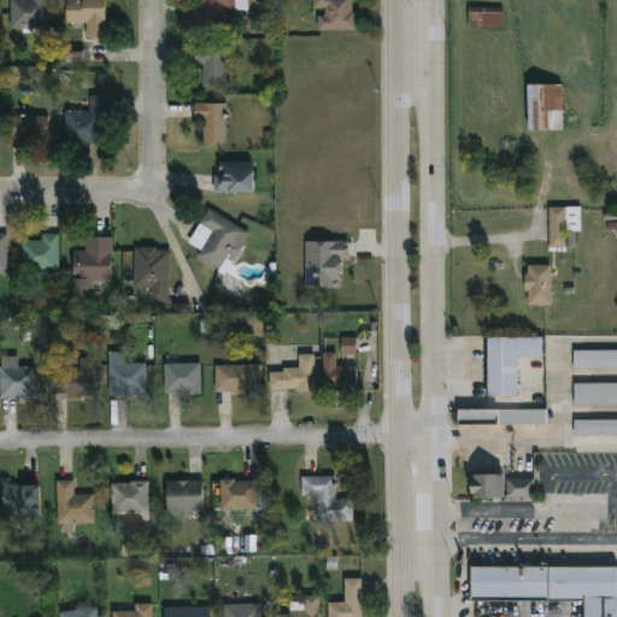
[(43,6),(43,28),(35,28),(35,33),(21,33),(21,27),(9,27),(9,0),(46,0),(46,6),(43,6)]
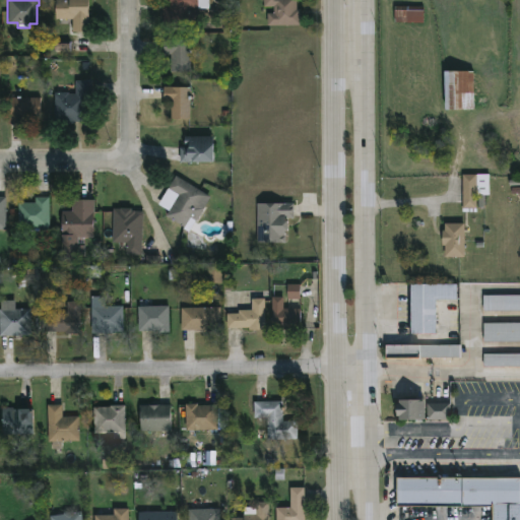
[(87,0),(87,30),(72,30),(72,17),(55,17),(55,0),(87,0)]
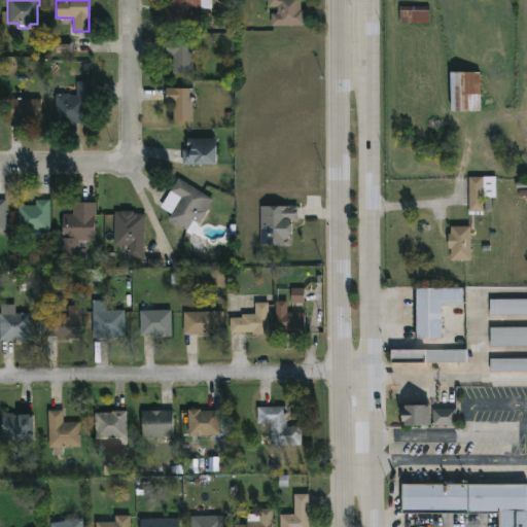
[(212,0),(212,9),(200,9),(200,28),(164,28),(164,6),(171,6),(171,0),(212,0)]
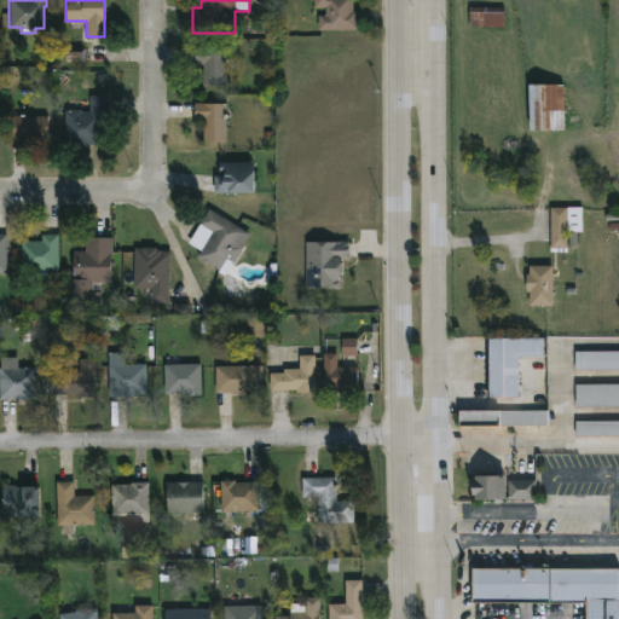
[(353,0),(353,10),(357,10),(357,30),(317,30),(317,15),(324,15),(324,7),(313,7),(313,0),(353,0)]
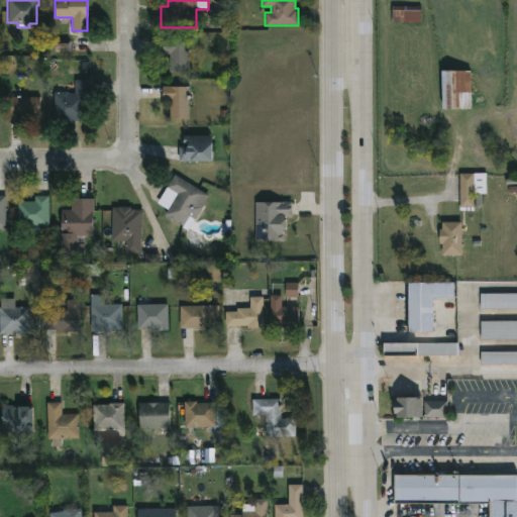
[(420,22),(391,22),(392,5),(420,6),(420,22)]
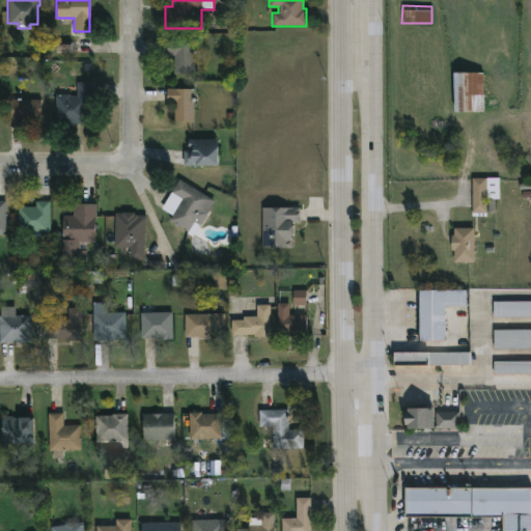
[(194,40),(193,73),(173,73),(174,54),(166,54),(166,39),(194,40)]
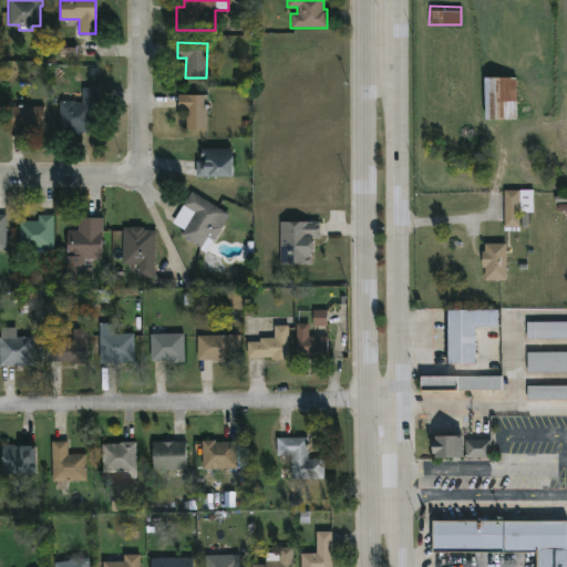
[(516,119),(484,119),(484,76),(516,75),(516,119)]
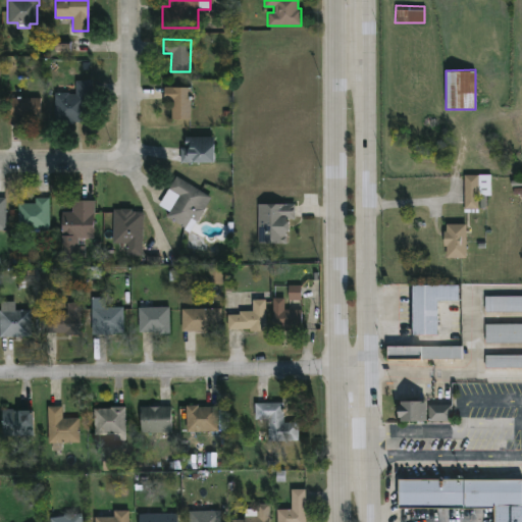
[(91,81),(91,98),(85,98),(85,121),(73,121),(73,124),(61,124),(61,121),(53,121),(54,92),(74,94),(74,80),(91,81)]
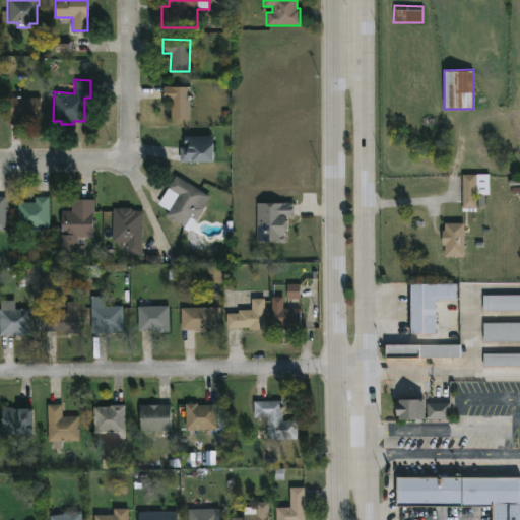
[(189,86),(189,119),(171,118),(171,101),(164,101),(164,86),(189,86)]
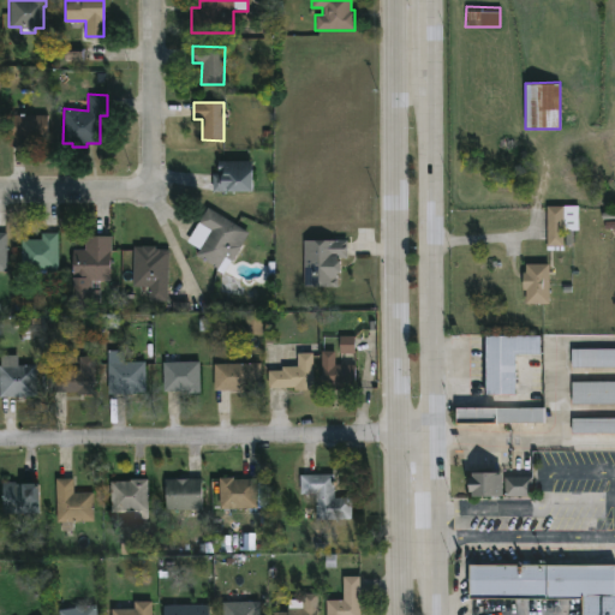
[(24,113),(24,114),(47,115),(46,138),(22,137),(22,145),(9,145),(9,114),(24,113)]
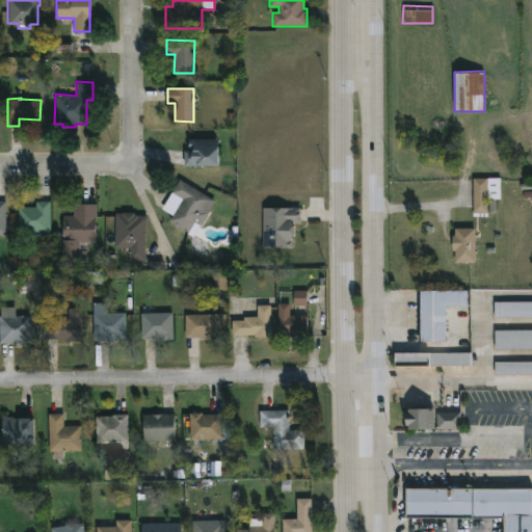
[(217,139),(216,166),(183,165),(183,148),(187,148),(188,138),(217,139)]
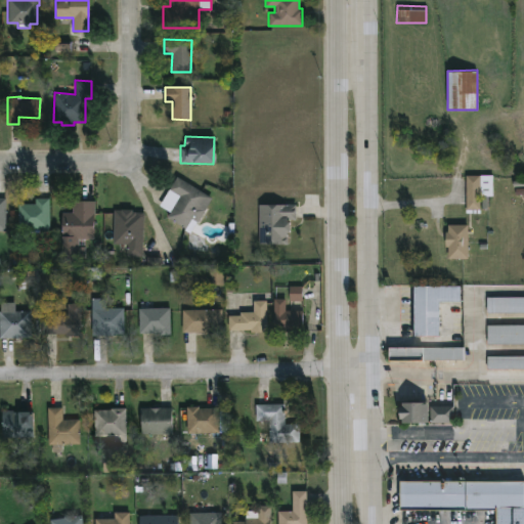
[(492,175),(492,197),(487,197),(487,209),(482,209),(482,197),(479,197),(479,210),(465,210),(466,175),(492,175)]
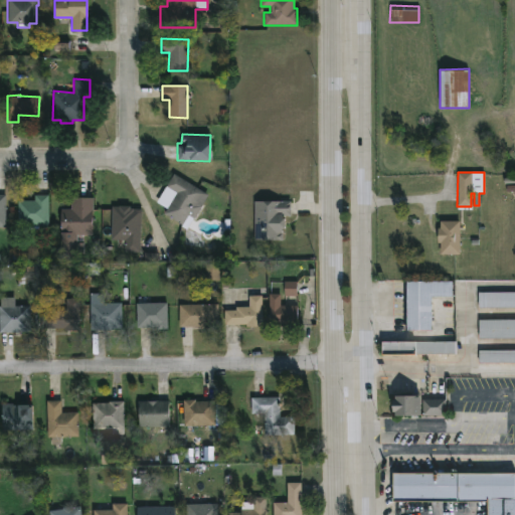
[(207,194),(187,228),(164,213),(167,208),(156,201),(173,173),(207,194)]
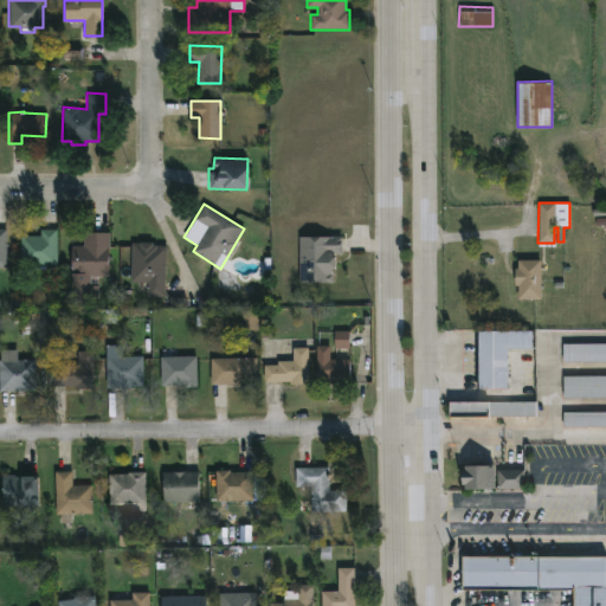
[(57,230),(57,270),(46,270),(46,275),(33,275),(33,266),(19,266),(20,236),(40,236),(40,229),(57,230)]
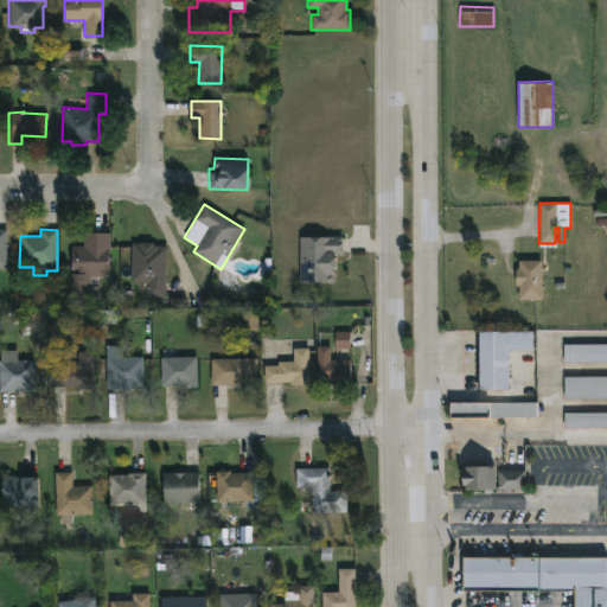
[(90,276),(90,286),(98,286),(97,298),(89,298),(89,300),(71,300),(71,246),(83,246),(83,232),(109,234),(109,278),(90,276)]
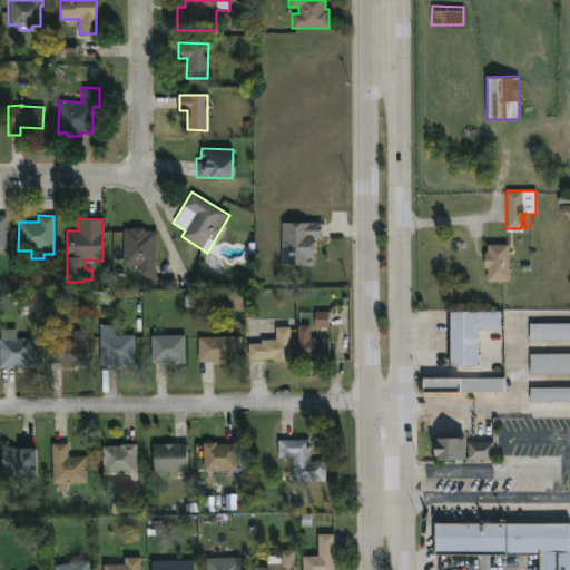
[(313,239),(313,242),(314,242),(314,253),(312,253),(312,265),(282,265),(282,223),(321,223),(321,239),(313,239)]
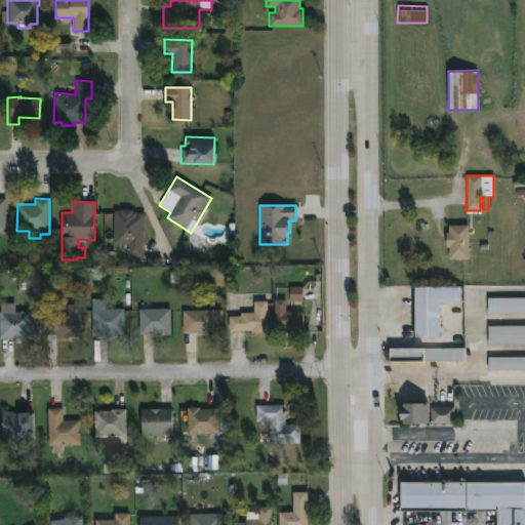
[(131,210),(131,212),(144,213),(143,256),(126,256),(126,253),(118,253),(118,244),(113,244),(114,210),(131,210)]
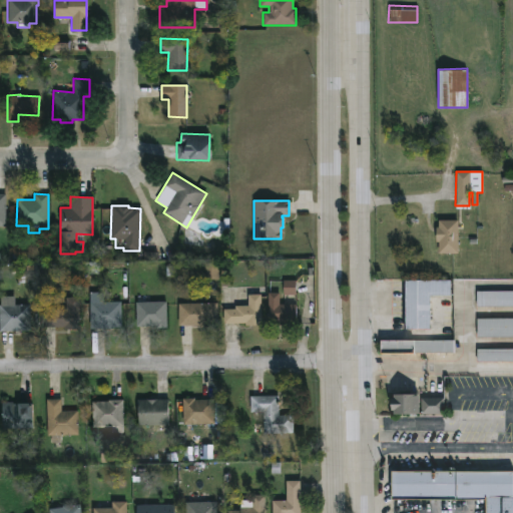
[(458,220),(457,253),(438,253),(438,241),(436,241),(436,226),(438,226),(438,219),(458,220)]
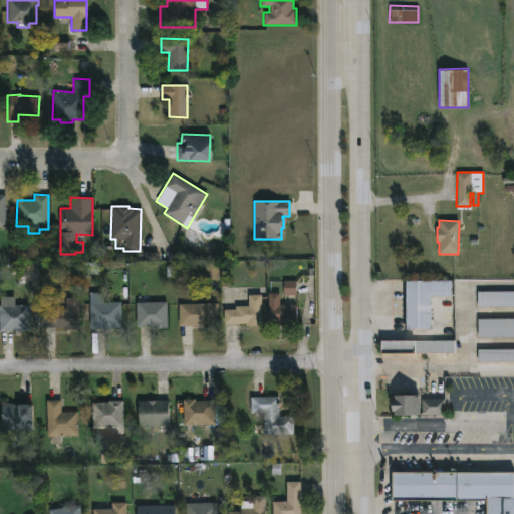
[(430,329),(406,329),(406,280),(451,281),(451,296),(430,296),(430,329)]
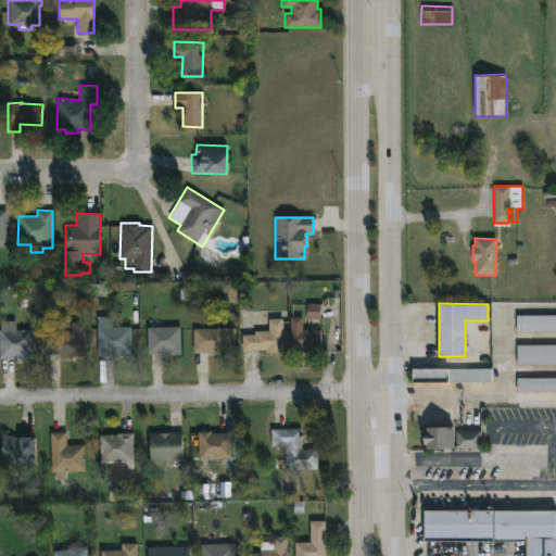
[(321,304),(307,305),(308,320),(321,319),(321,304)]
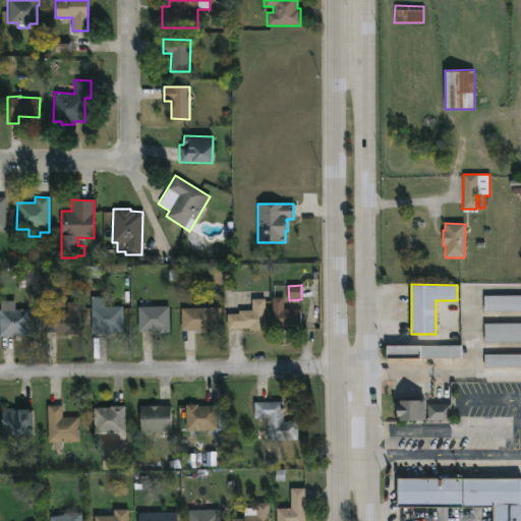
[(520,310),(483,311),(483,295),(520,295),(520,310)]
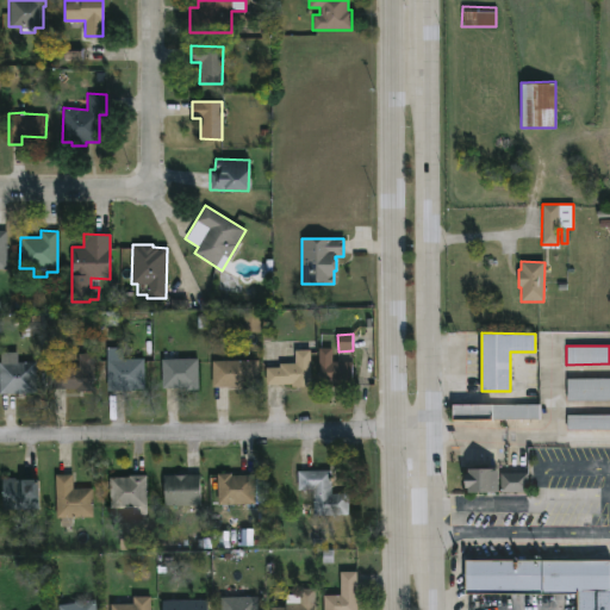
[(122,347),(123,359),(144,359),(144,390),(107,391),(106,348),(122,347)]
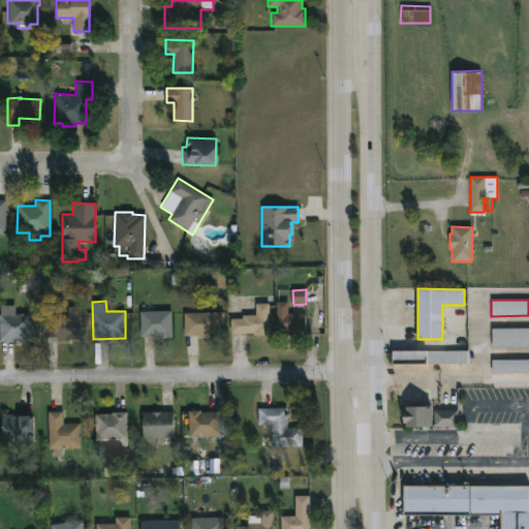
[(288,302),(288,314),(305,314),(306,335),(284,335),(284,332),(277,332),(276,302),(288,302)]
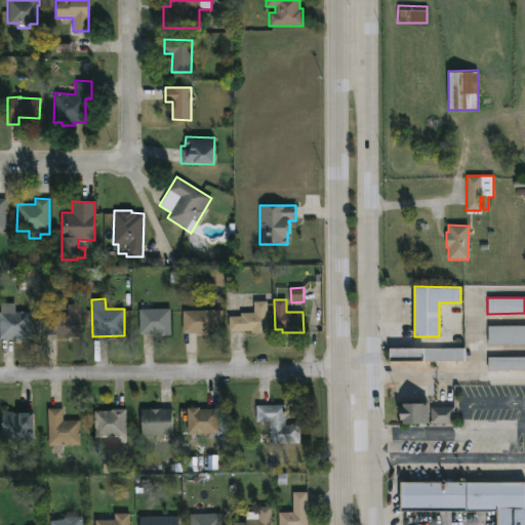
[(267,301),(268,333),(253,333),(252,330),(229,330),(229,316),(241,316),(241,313),(253,312),(253,301),(267,301)]
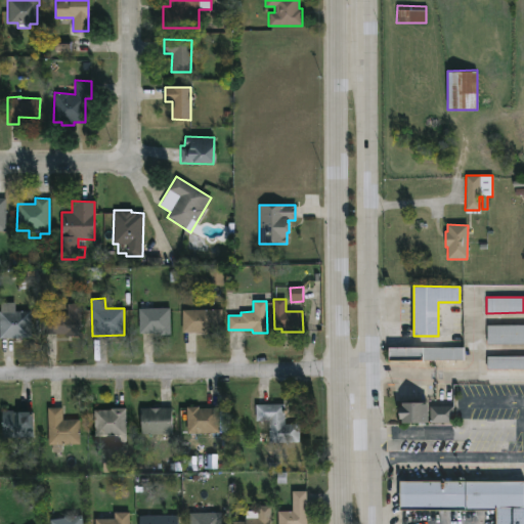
[(80,303),(80,337),(69,337),(69,334),(53,334),(53,316),(67,316),(67,304),(80,303)]
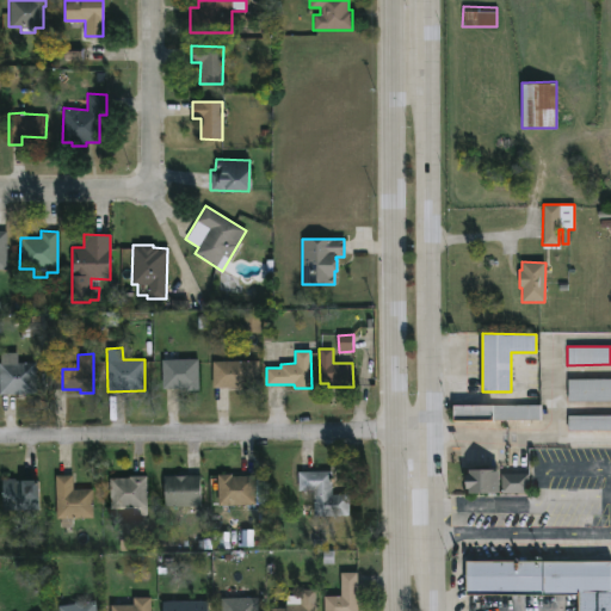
[(177,353),(177,359),(198,359),(198,390),(162,389),(161,359),(165,359),(165,355),(177,353)]
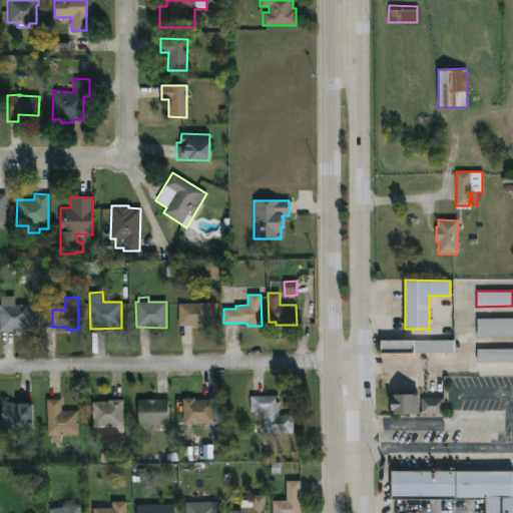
[(217,325),(178,326),(177,304),(217,303),(217,325)]
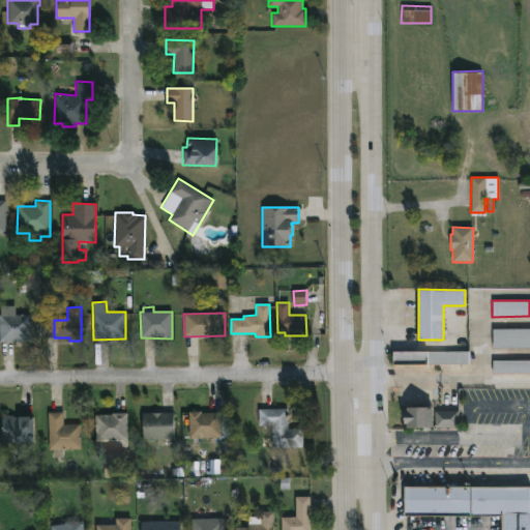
[(31,342),(0,342),(0,315),(31,315),(31,342)]
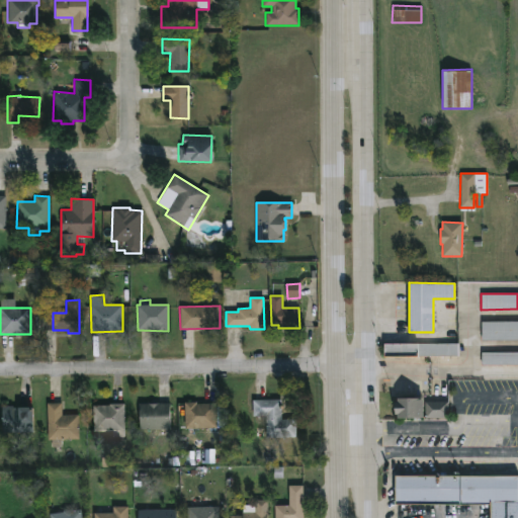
[(517,340),(482,340),(481,321),(517,321),(517,340)]
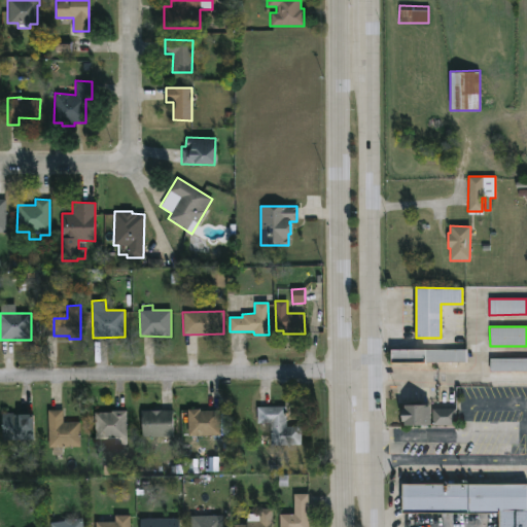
[(466,362),(390,362),(390,350),(465,350),(466,362)]
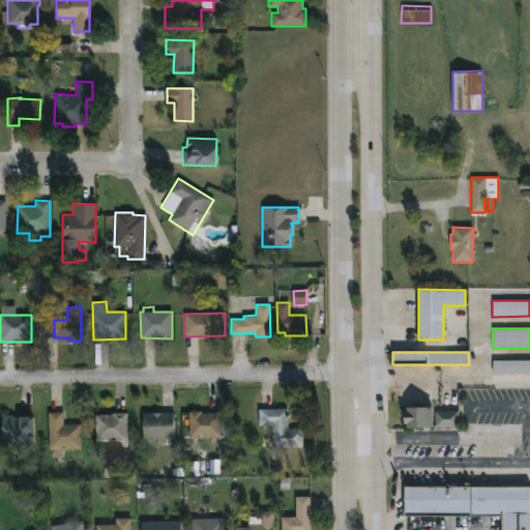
[(529,373),(493,374),(493,360),(529,359),(529,373)]
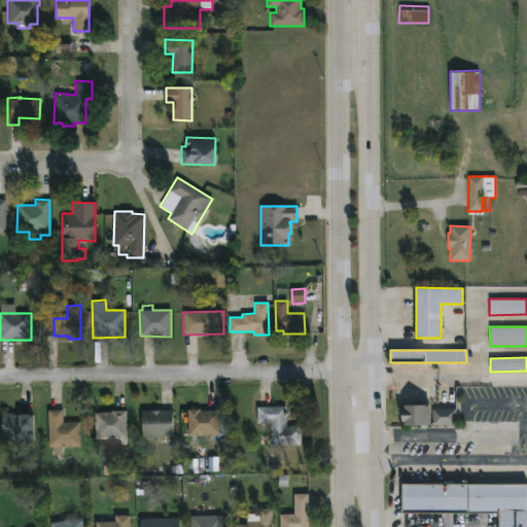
[(430,405),(430,425),(403,425),(403,421),(400,421),(400,409),(403,409),(403,405),(430,405)]
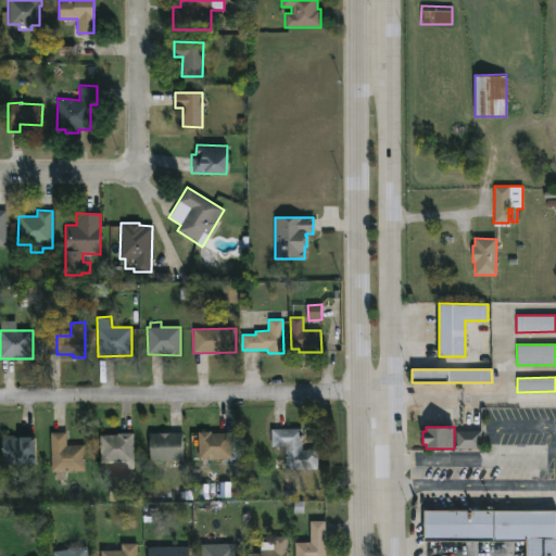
[(302,429),(302,450),(318,450),(318,470),(285,470),(285,446),(272,446),(270,429),(302,429)]
